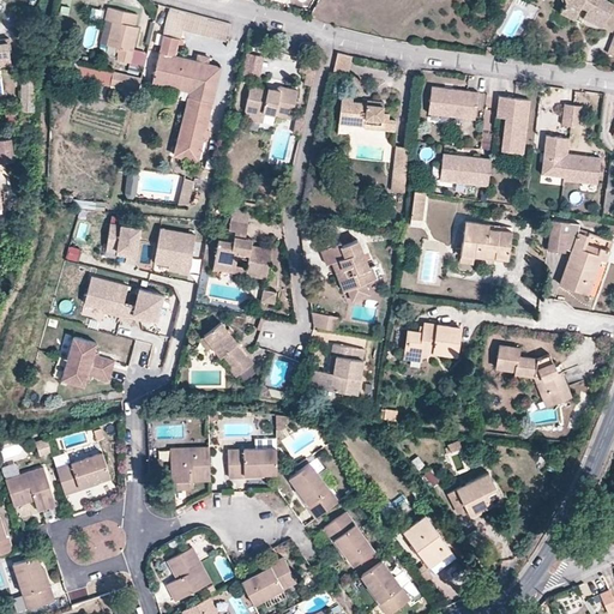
[(613,2),(608,0),(565,0),(566,0),(564,5),(560,11),(573,18),(581,5),(588,8),(583,16),(602,26),(613,4),(613,2)]
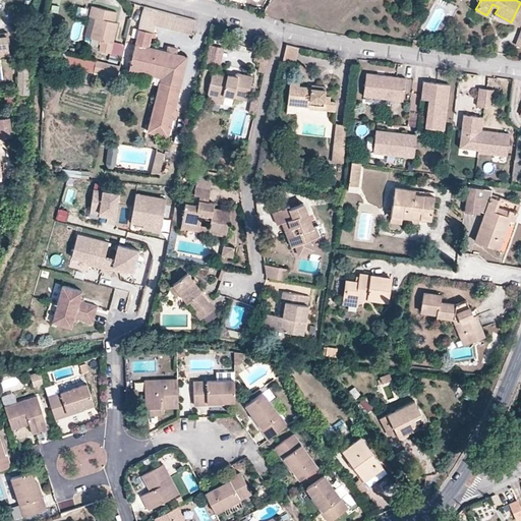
[(87,19),(90,6),(78,4),(75,17),(87,19)]
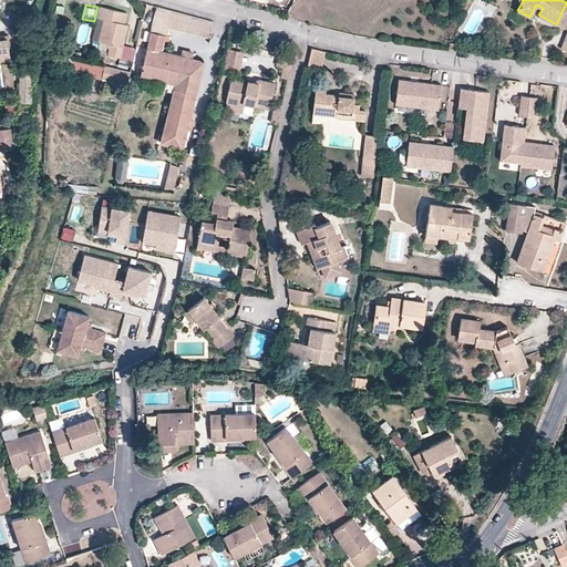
[(188,119),(203,61),(192,59),(179,55),(161,51),(167,26),(171,10),(156,6),(151,31),(144,30),(142,39),(147,41),(140,74),(141,74),(175,83),(173,92),(162,135),(184,141),(187,126),(188,119)]
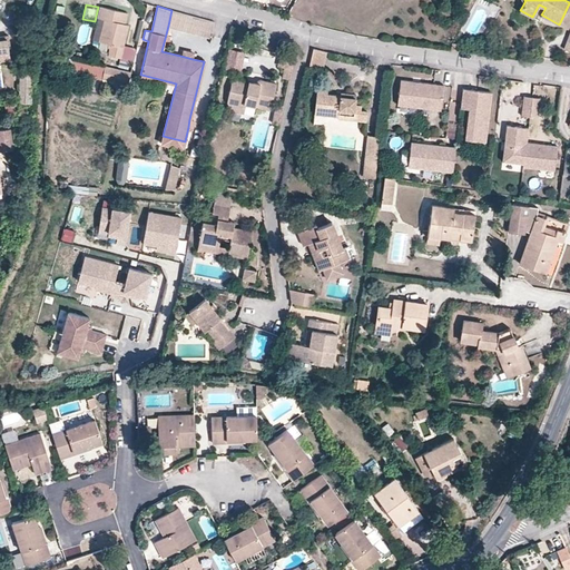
[(123,48),(128,25),(125,25),(127,13),(101,7),(99,18),(105,20),(100,41),(109,43),(111,45),(108,55),(120,57),(123,48)]
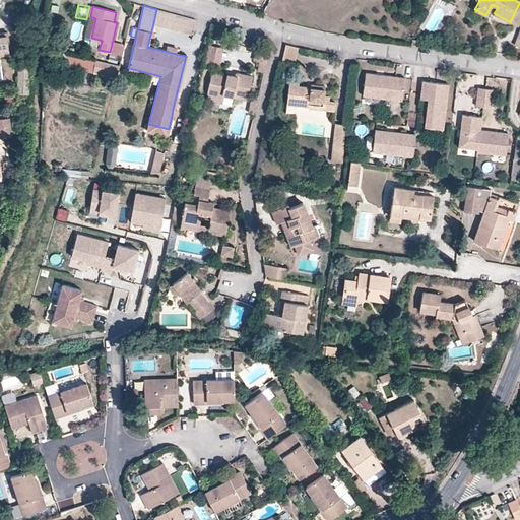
[(28,33),(28,9),(12,9),(12,24),(16,24),(16,33),(28,33)]
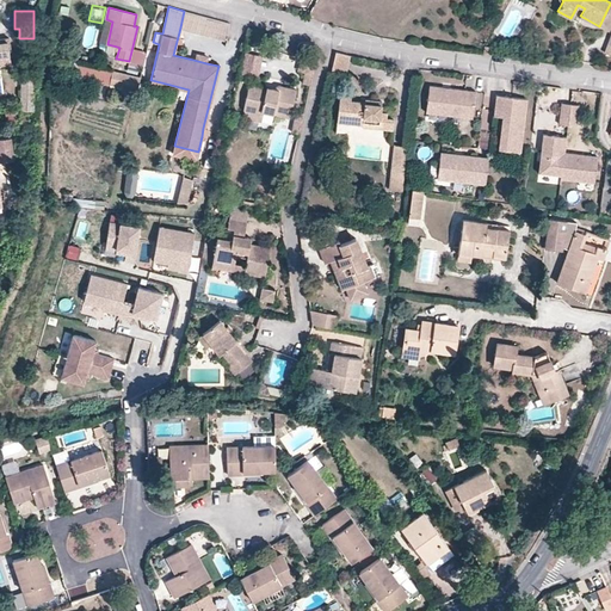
[(228,23),(184,11),(180,28),(224,39),(228,23)]
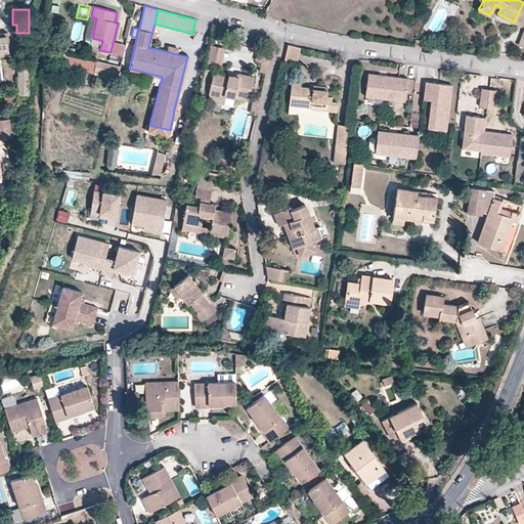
[(10,43),(8,33),(0,34),(0,55),(9,54),(8,43),(10,43)]
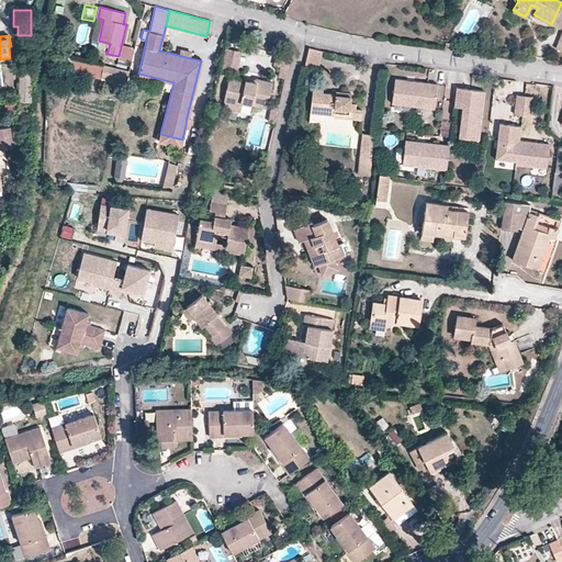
[(105,51),(108,43),(99,41),(97,48),(105,51)]
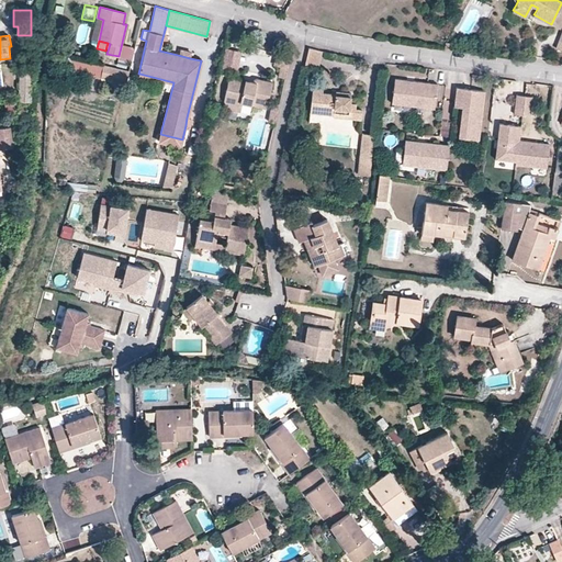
[(318,67),(322,49),(310,46),(305,64),(318,67)]
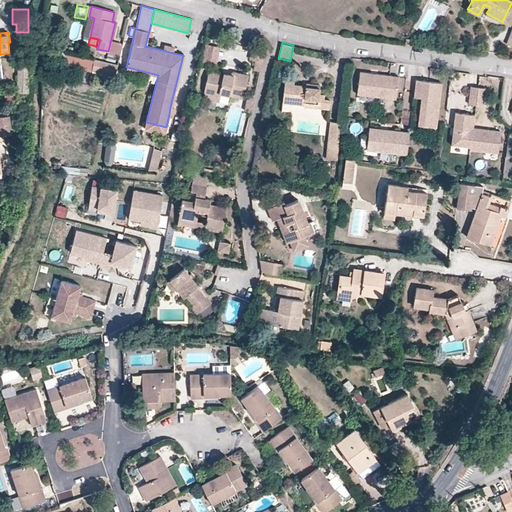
[(120,54),(122,46),(110,43),(108,51),(120,54)]
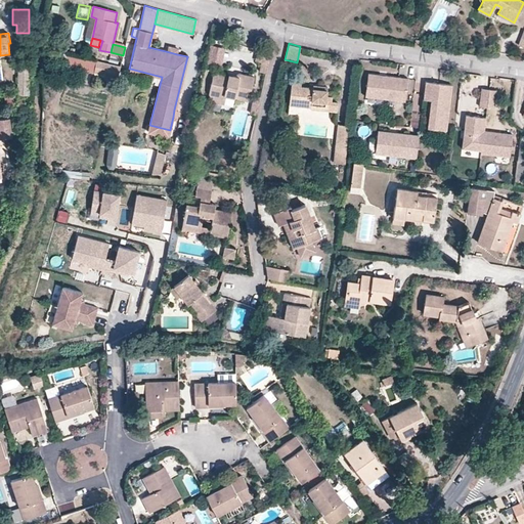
[(220,66),(225,47),(209,44),(205,62),(220,66)]
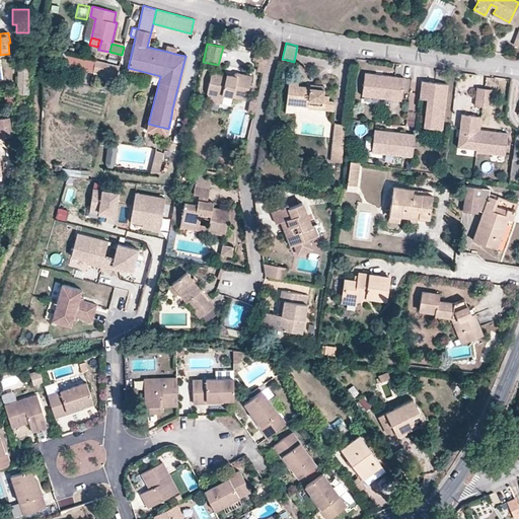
[(263,71),(267,52),(254,50),(252,58),(254,59),(254,60),(258,61),(256,70),(263,71)]
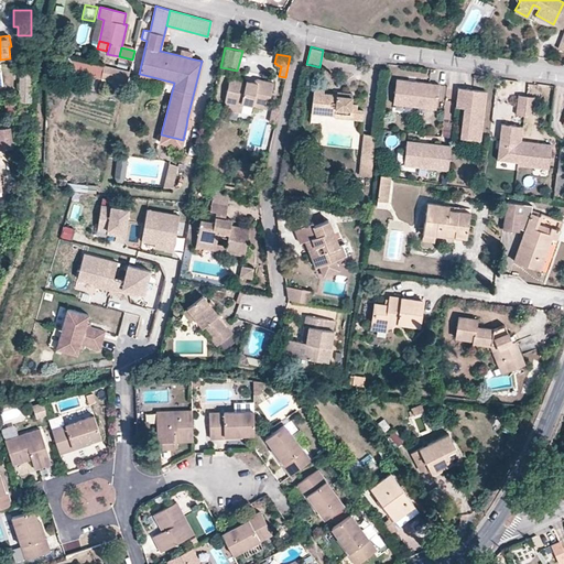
[(102,78),(106,66),(60,55),(56,65),(69,68),(69,71),(102,78)]
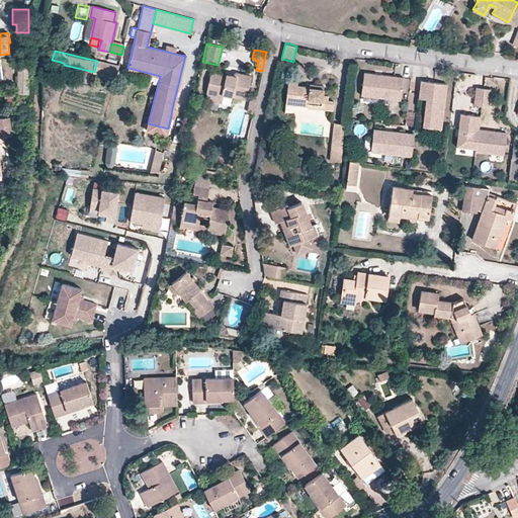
[(112,77),(115,65),(97,61),(94,72),(112,77)]
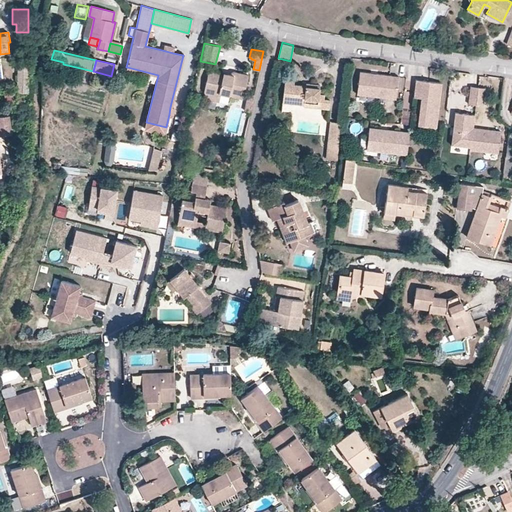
[(158,75),(127,67),(125,72),(151,79),(151,81),(156,83),(158,75)]
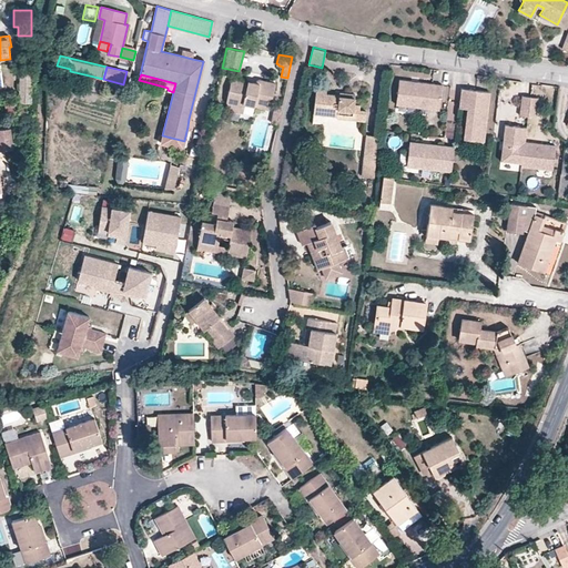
[(270,104),(274,83),(256,79),(254,80),(254,82),(231,77),(225,100),(227,103),(229,104),(243,108),(244,103),(253,105),(254,101),(270,104)]
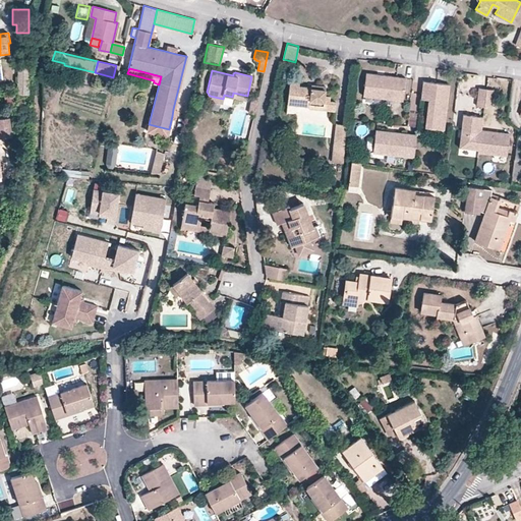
[(113,77),(95,72),(94,77),(115,82),(117,77),(113,77)]
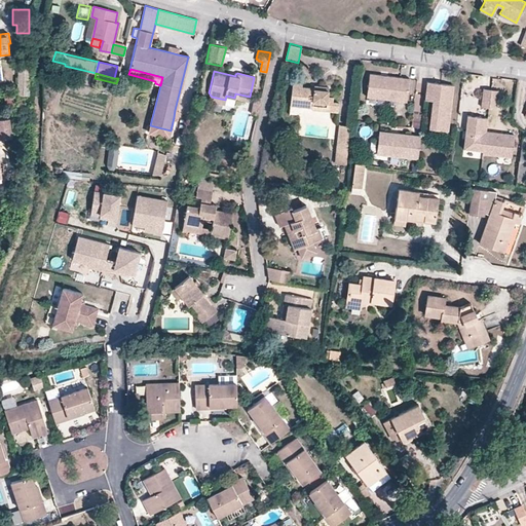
[(407,101),(410,78),(370,73),(367,96),(407,101)]
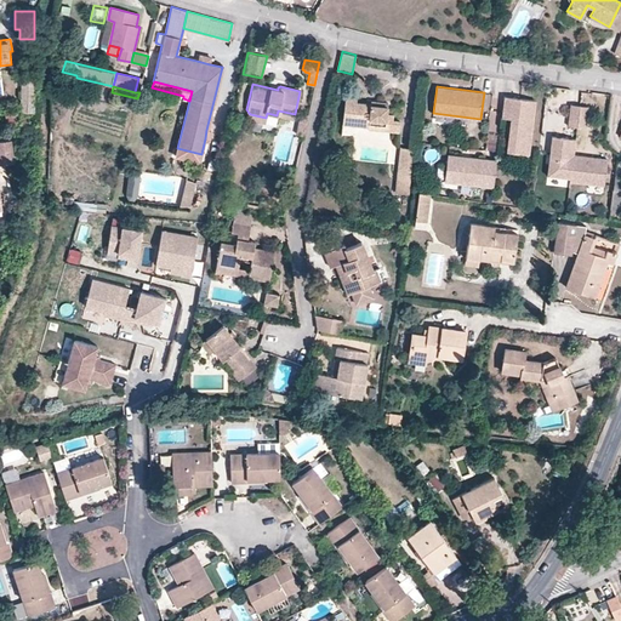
[(530,153),(536,100),(505,95),(502,117),(512,118),(507,151),(530,153)]
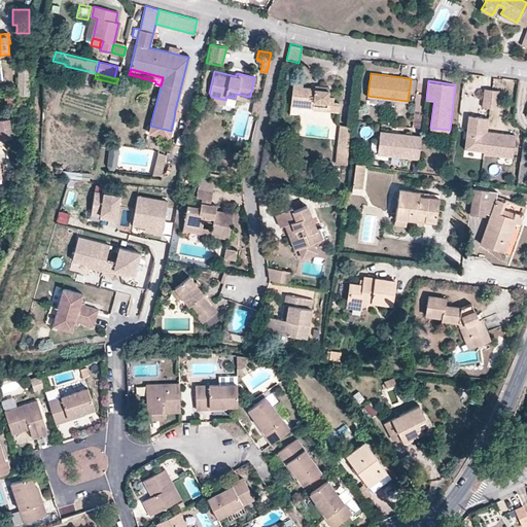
[(329,96),(330,86),(316,84),(315,88),(303,85),(304,83),(293,81),(291,104),(314,107),(314,105),(331,107),(331,110),(340,111),(341,102),(334,101),(335,96),(329,96)]
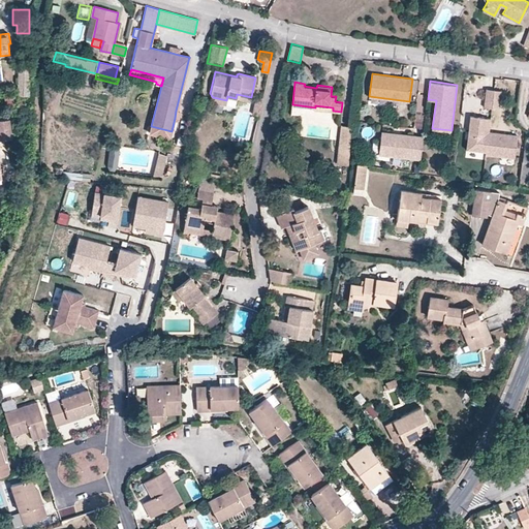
[(493,101),(494,89),(487,88),(485,100),(493,101)]
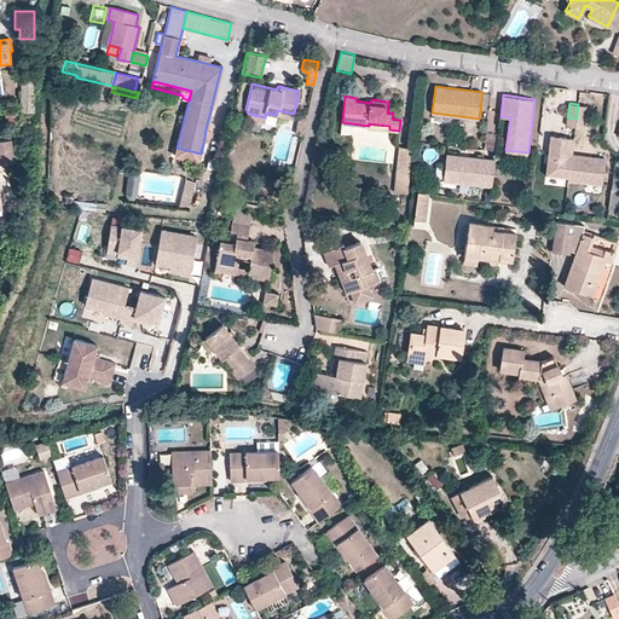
[(585,120),(586,105),(578,104),(577,119),(585,120)]
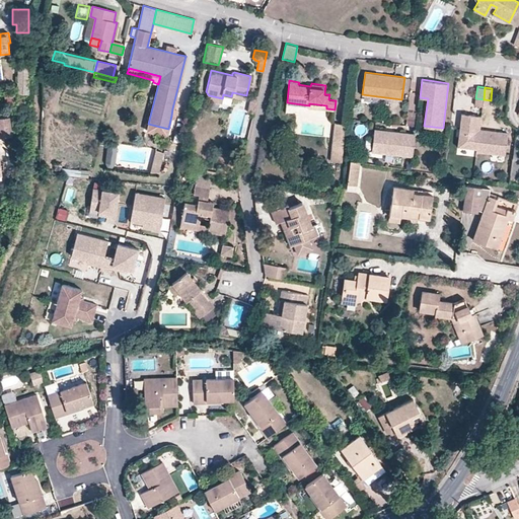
[(230,103),(231,96),(223,94),(222,98),(209,95),(208,98),(230,103)]
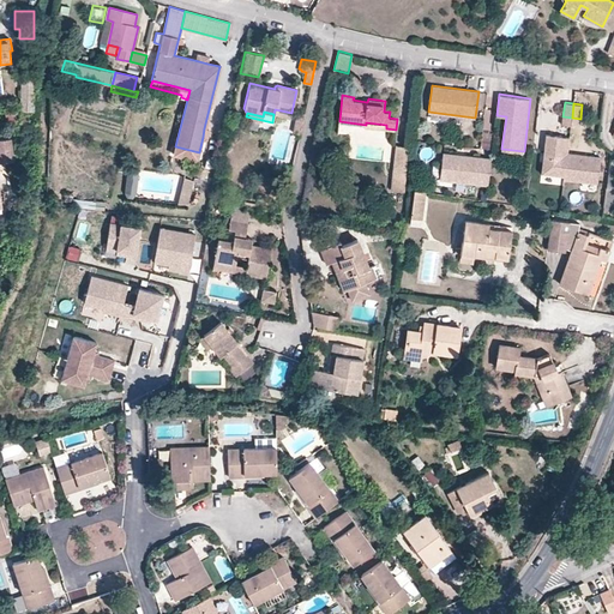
[(300,133),(305,113),(298,112),(293,132),(300,133)]
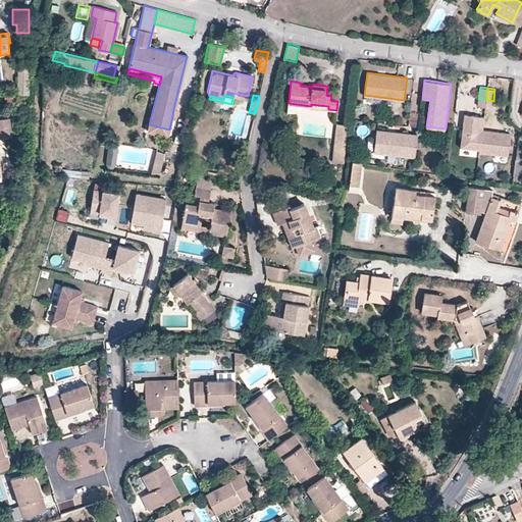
[(482,129),(484,116),(465,113),(461,147),(480,149),(482,129)]
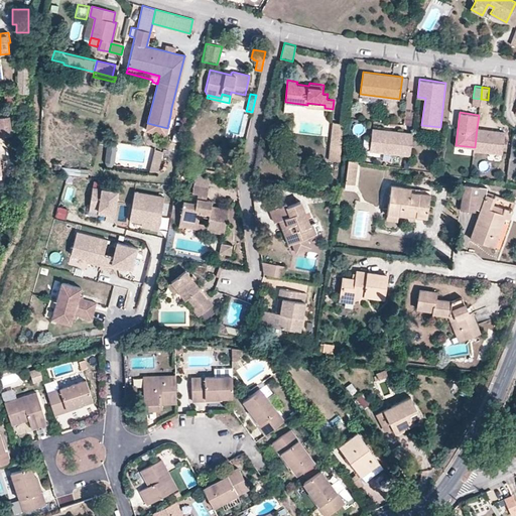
[(0,136),(12,135),(10,116),(0,117),(0,136)]
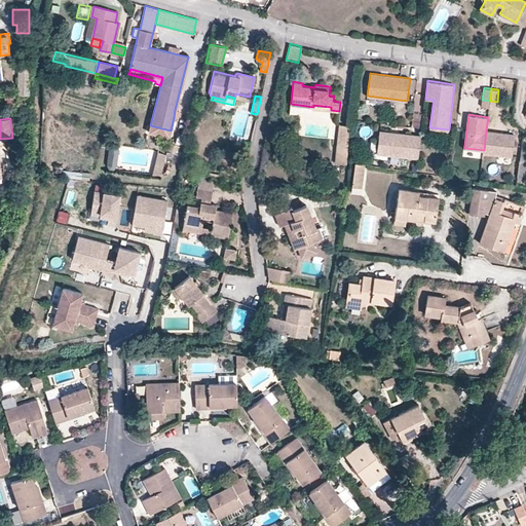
[(346,163),(350,125),(340,124),(336,162),(346,163)]
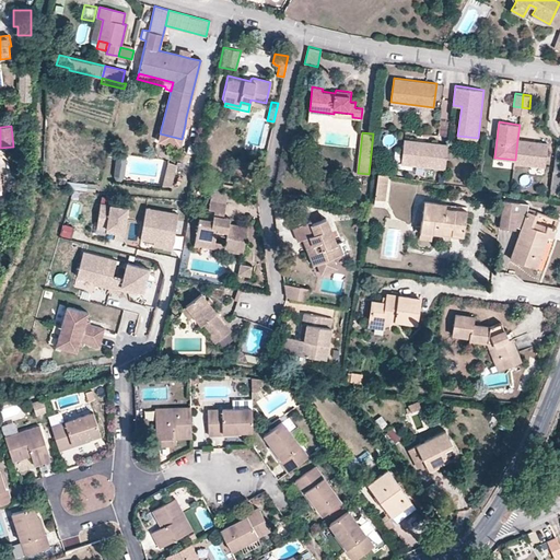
[(182,139),(160,133),(158,140),(179,146),(182,139)]
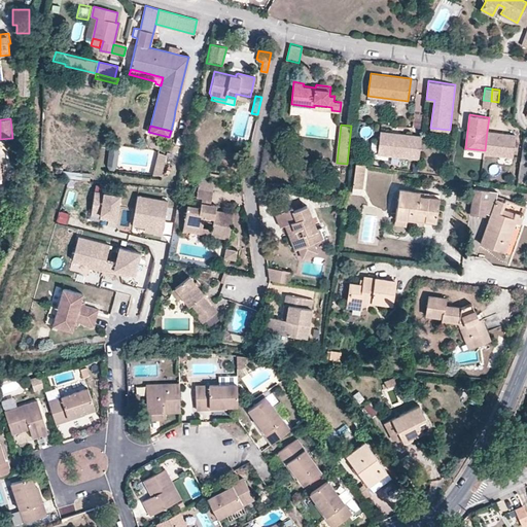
[(419,159),(422,135),(381,130),(378,153),(419,159)]
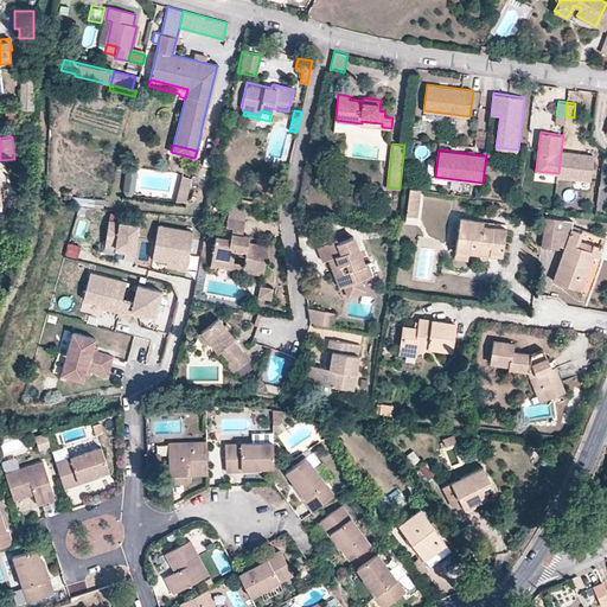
[(592,180),(594,154),(561,151),(558,173),(557,177),(592,180)]
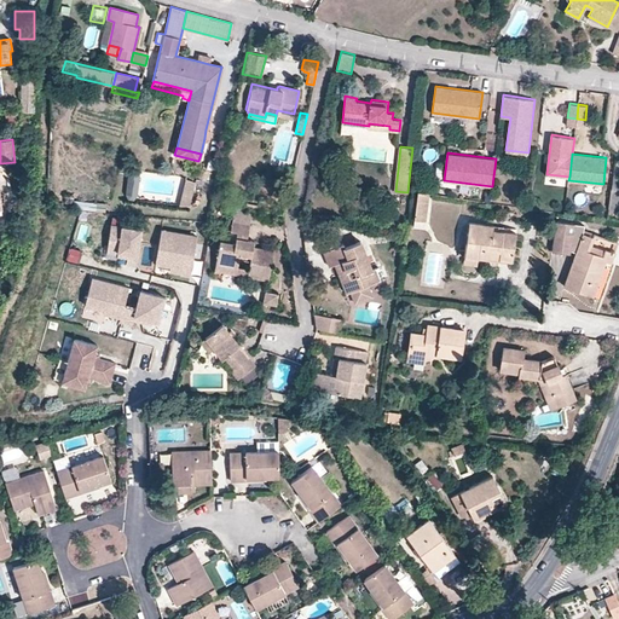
[(138,196),(140,175),(138,171),(132,169),(128,174),(126,194),(128,200),(134,201),(138,196)]
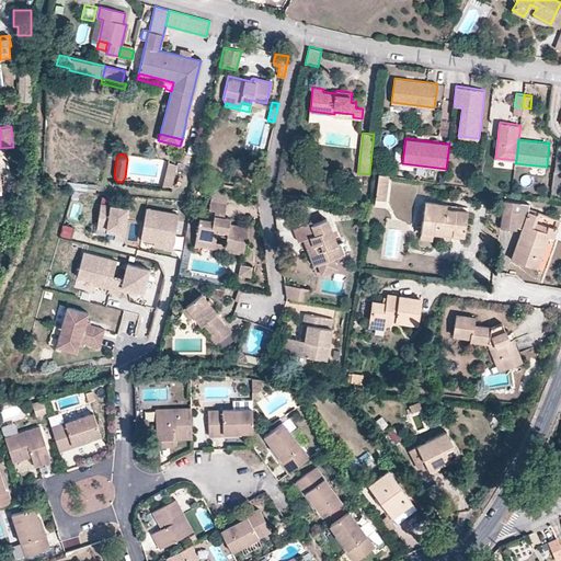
[(172,187),(178,165),(169,162),(163,186),(172,187)]
